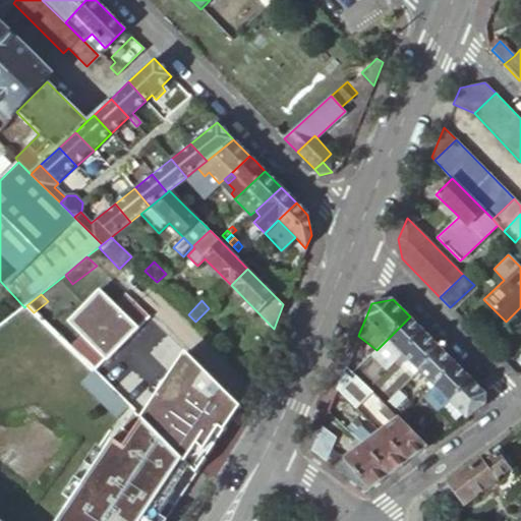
[(424,332),(410,316),(387,340),(402,355),(424,332)]
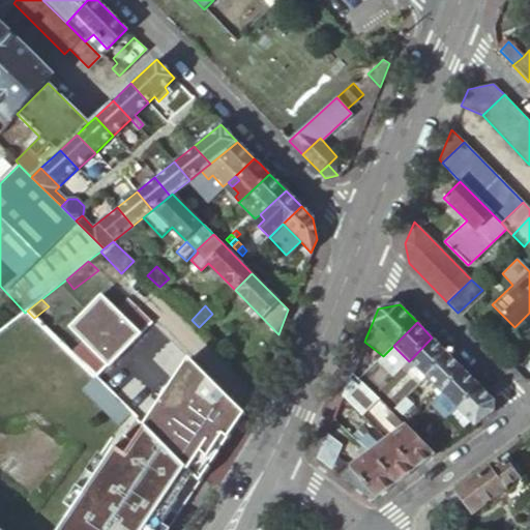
[(180,385),(199,364),(157,325),(139,345),(180,385)]
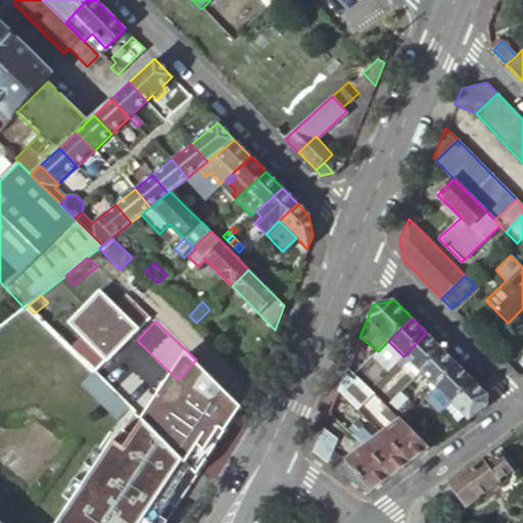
[(442,348),(426,333),(403,357),(408,361),(420,372),(442,348)]
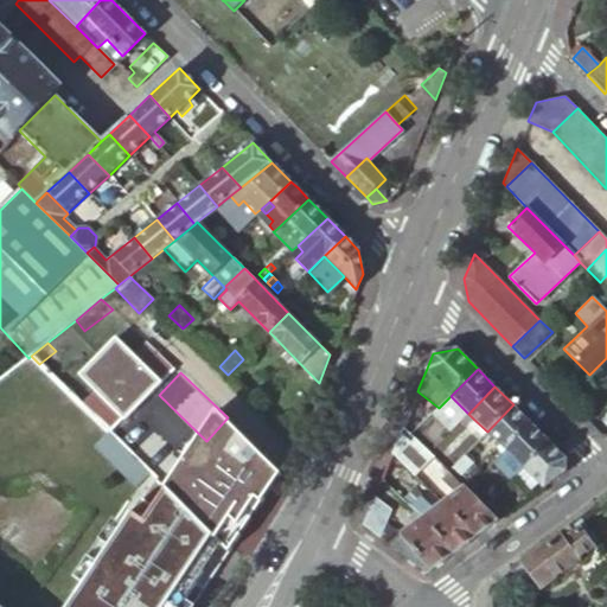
[(468,414),(451,396),(439,408),(434,413),(452,430),(461,421),(468,414)]
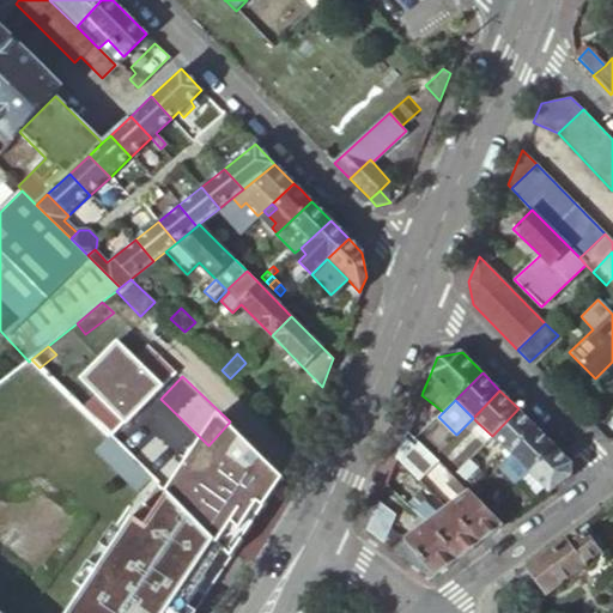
[(538,428),(519,408),(492,436),(498,442),(510,455),(538,428)]
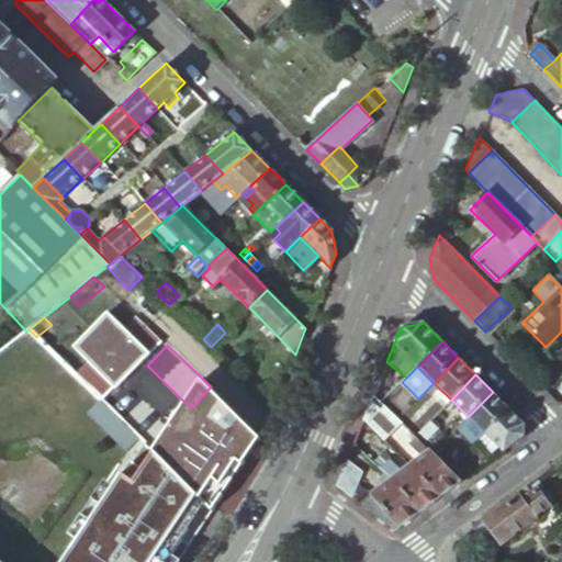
[(438,388),(434,383),(427,390),(431,394),(438,388)]
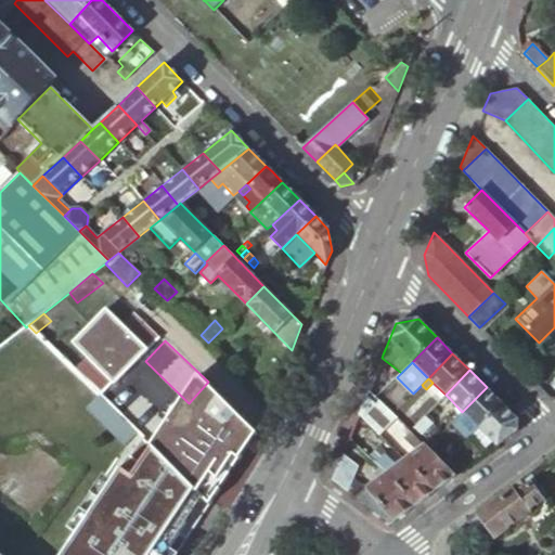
[(231,402),(208,382),(189,403),(170,422),(202,452),(241,412),(231,402)]
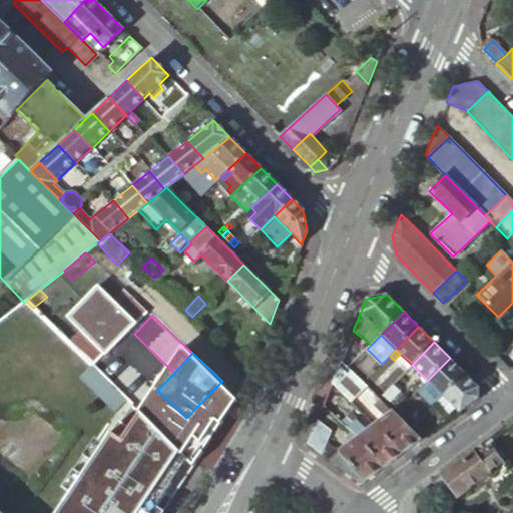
[(465,375),(450,358),(427,381),(413,395),(417,400),(432,385),(442,396),(465,375)]
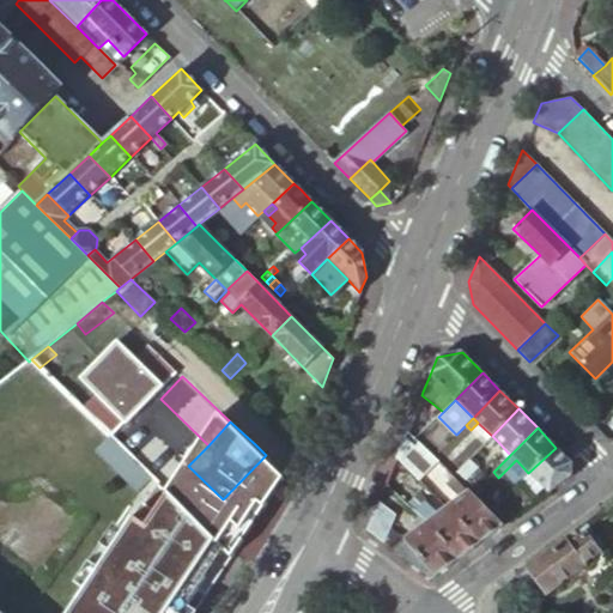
[(426,430),(420,436),(431,444),(436,439),(426,430)]
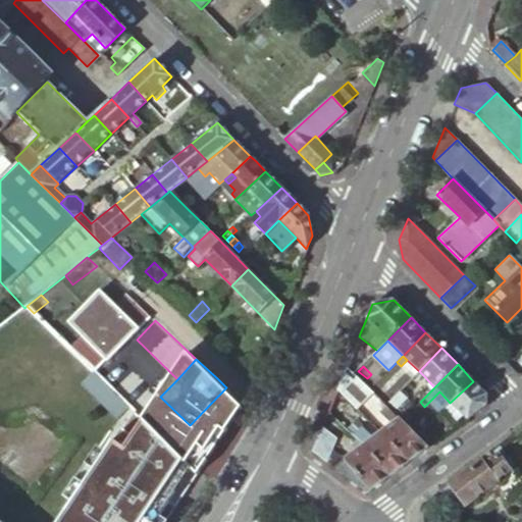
[(424,376),(419,371),(399,390),(405,397),(406,398),(420,382),(424,376)]
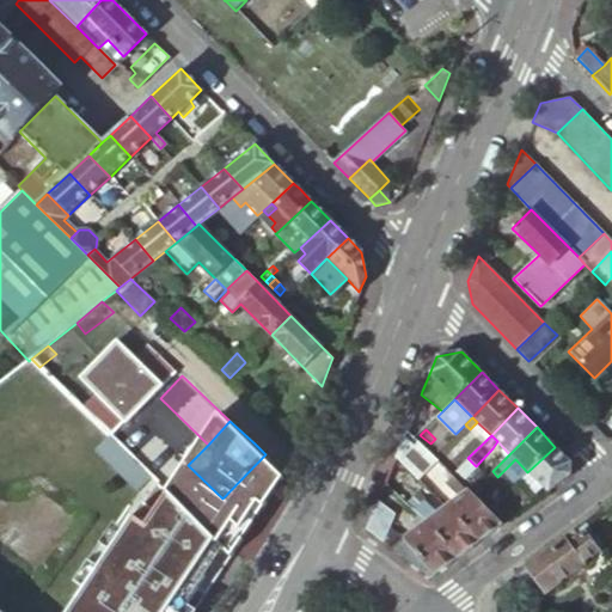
[(152,479),(109,436),(96,450),(139,493),(152,479)]
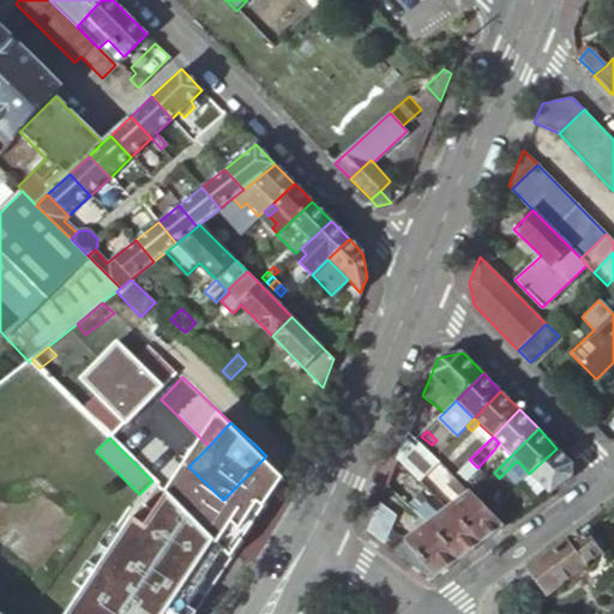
[(421,446),(417,441),(410,449),(414,452),(421,446)]
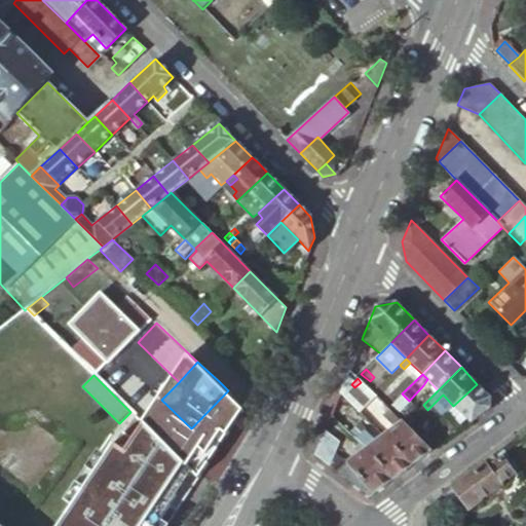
[(365,385),(361,382),(354,387),(359,391),(365,385)]
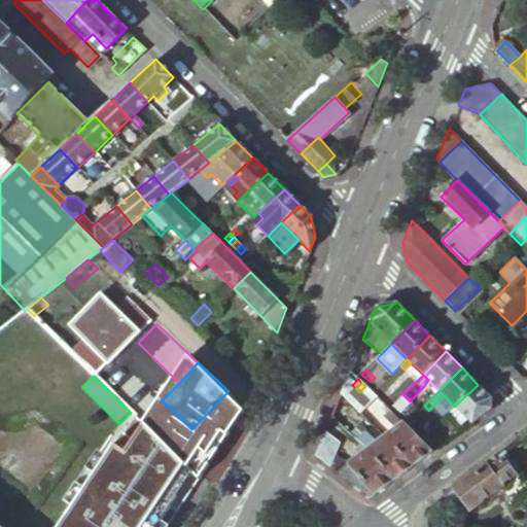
[(450,431),(455,438),(491,412),(492,399),(478,385),(454,407),(466,418),(450,431)]
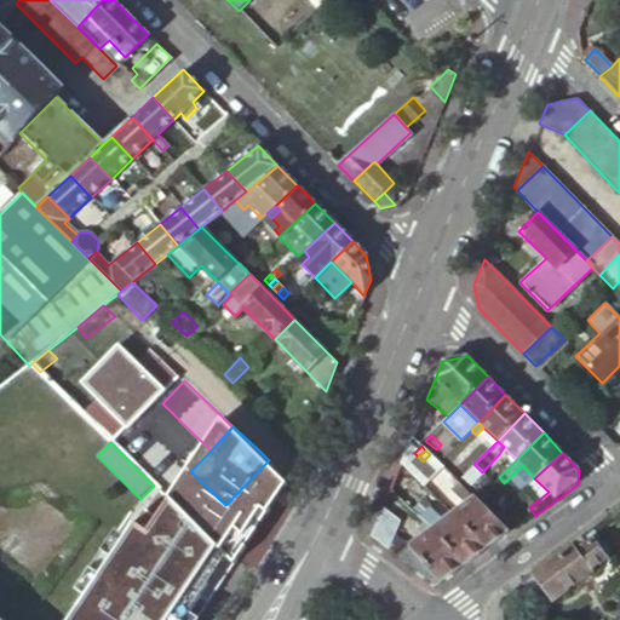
[(428,465),(434,459),(430,454),(423,461),(428,465)]
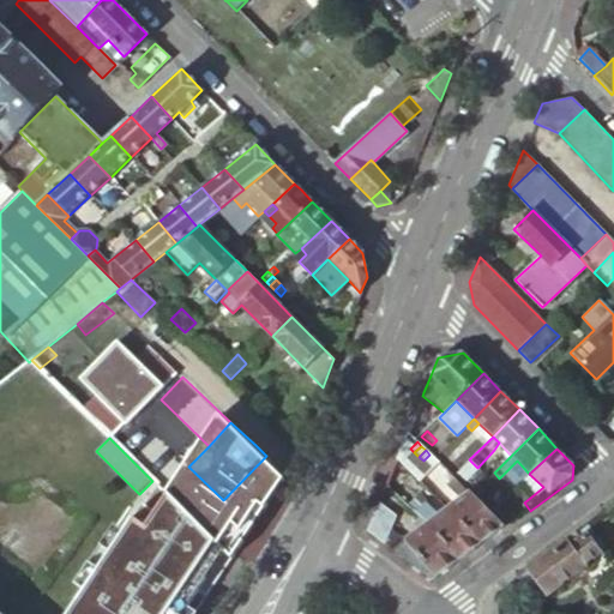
[(457,471),(469,459),(462,452),(450,464),(457,471)]
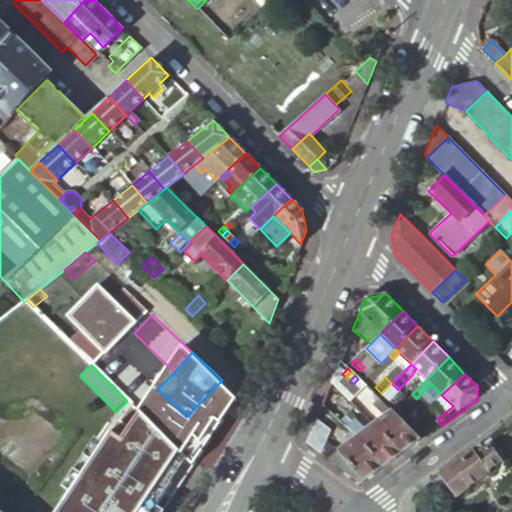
[(397,389),(391,383),(381,393),(387,399),(397,389)]
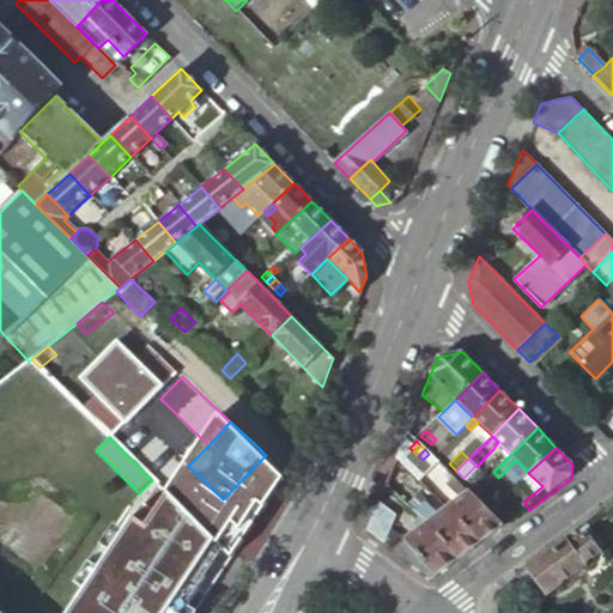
[(414,460),(405,468),(417,479),(425,471),(414,460)]
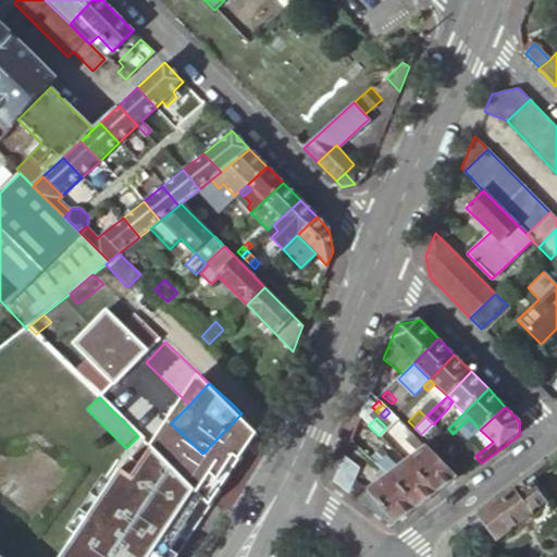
[(366,438),(356,448),(375,467),(386,456),(374,444),(381,437),(379,435),(368,425),(360,432),(366,438)]
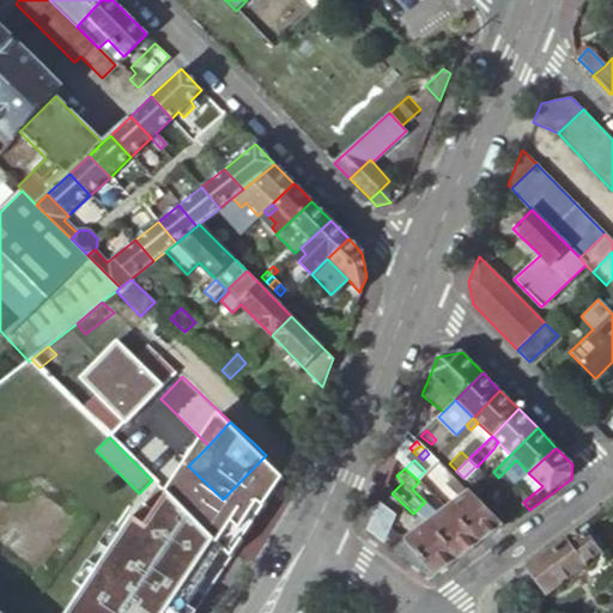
[(193,612),(230,558),(158,486),(115,551),(87,592),(72,612),(193,612)]
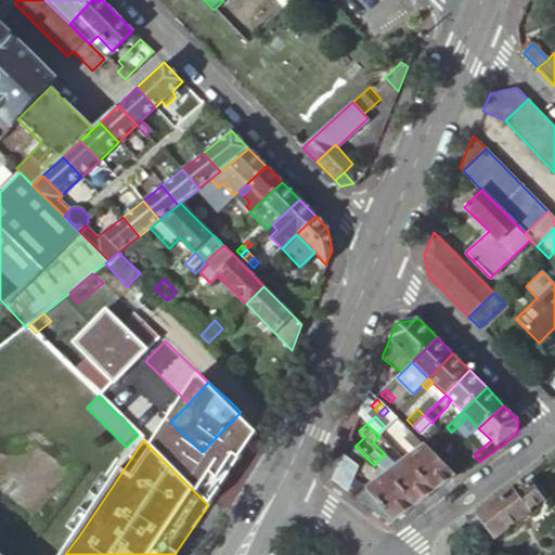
[(456,477),(425,447),(405,461),(437,491),(450,481),(456,477)]
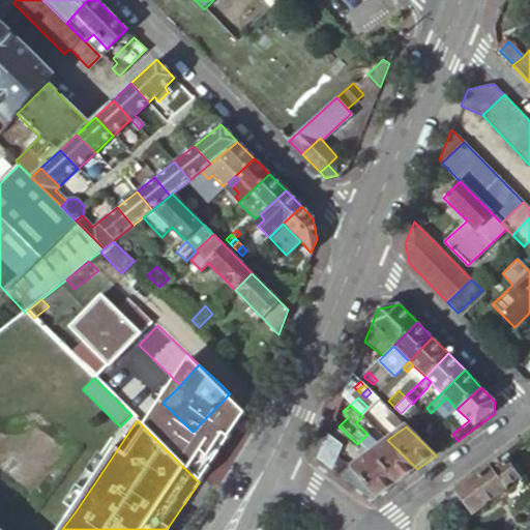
[(357,444),(367,454),(399,482),(410,474),(417,469),(387,440),(380,445),(367,434),(357,444)]
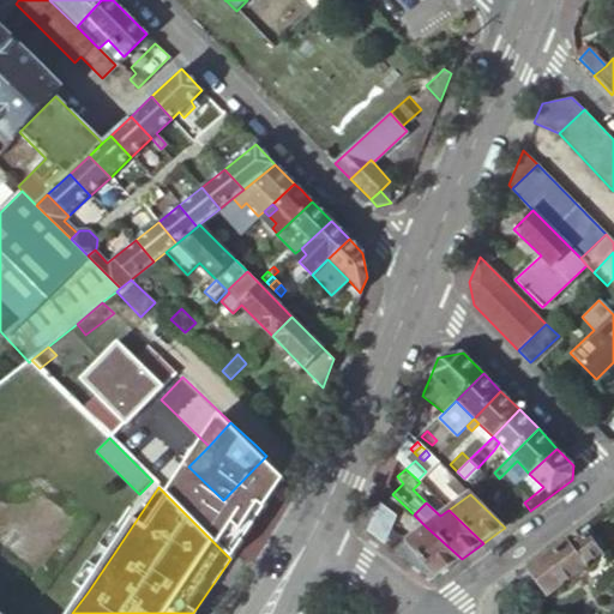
[(391,525),(374,513),(366,531),(384,545),(391,525)]
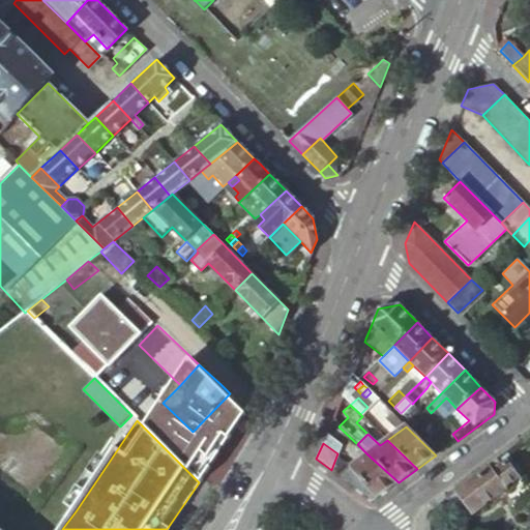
[(399,482),(367,454),(350,468),(376,499),(387,491),(399,482)]
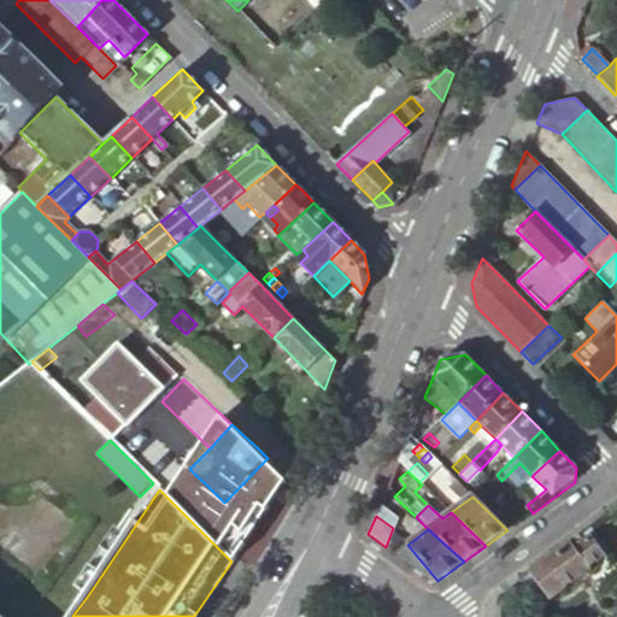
[(574,542),(533,573),(541,586),(546,592),(558,593),(587,570),(586,568),(599,558),(599,553),(606,548),(592,529),(574,542)]
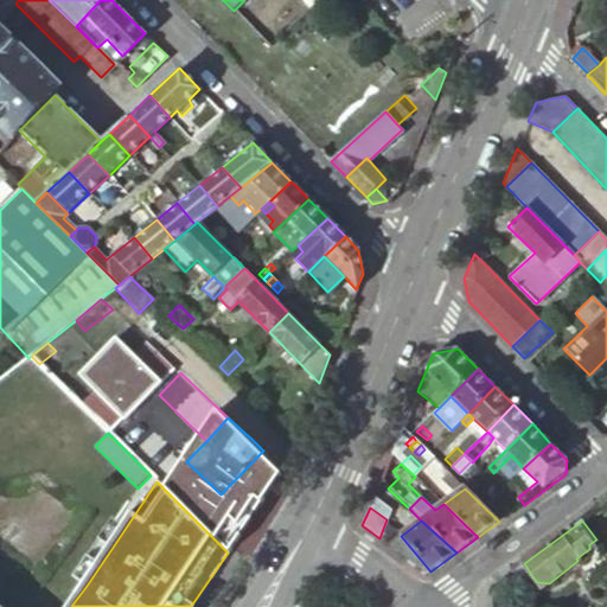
[(430,572),(401,536),(388,545),(427,574),(430,572)]
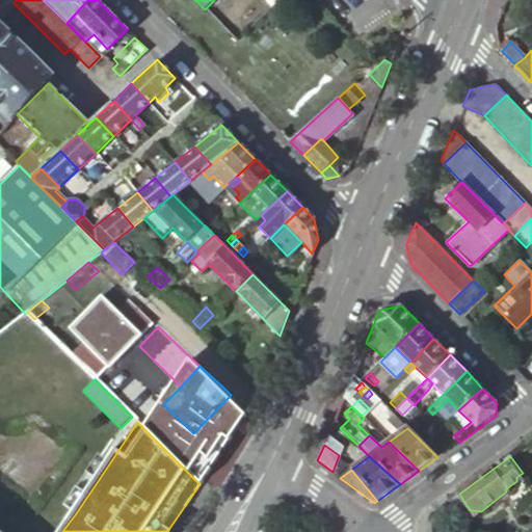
[(67,508),(76,513),(100,478),(91,472),(67,508)]
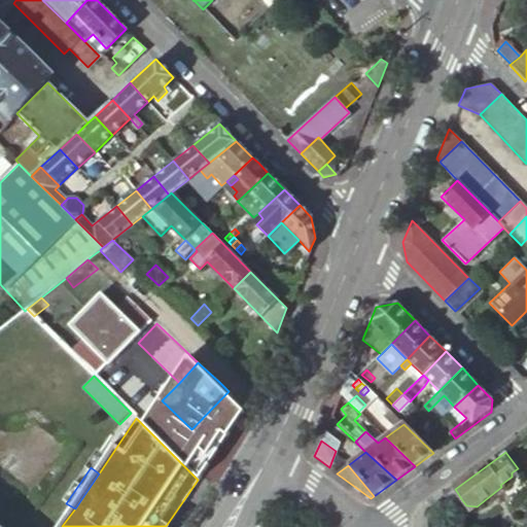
[(455,489),(446,497),(453,507),(462,500),(455,489)]
